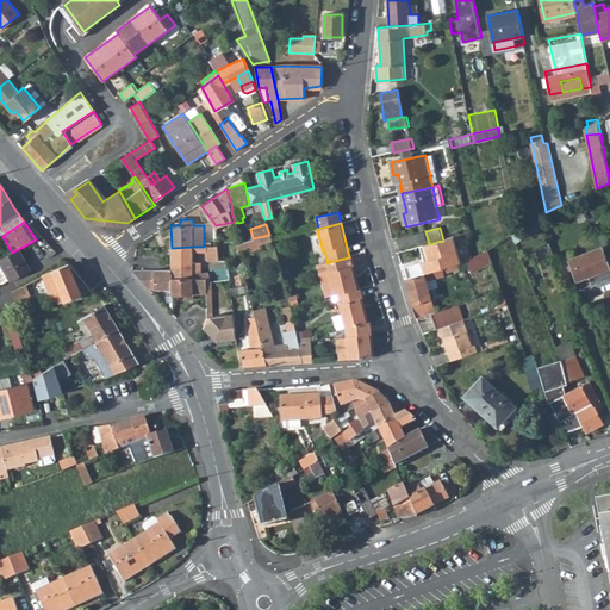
[(243,242),(253,238),(250,229),(241,232),(243,242)]
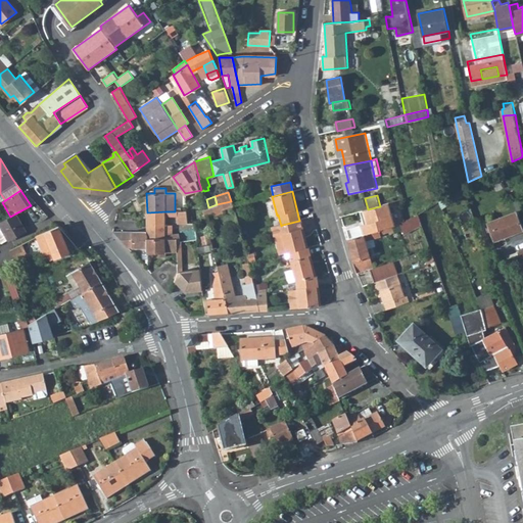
[(365,206),(363,198),(347,202),(350,210),(365,206)]
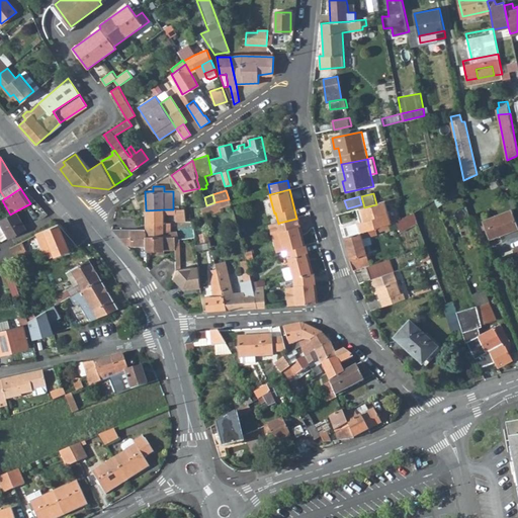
[(386,201),(376,204),(364,207),(361,208),(364,221),(344,225),(347,237),(381,226),(393,222),(386,201)]
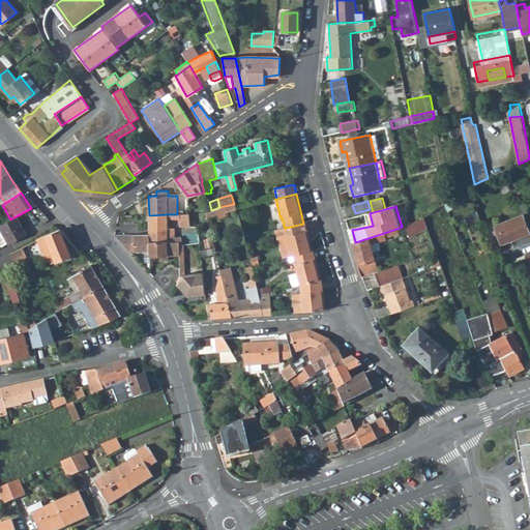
[(189,228),(189,213),(177,214),(168,214),(168,219),(180,219),(180,228),(185,228),(189,228)]
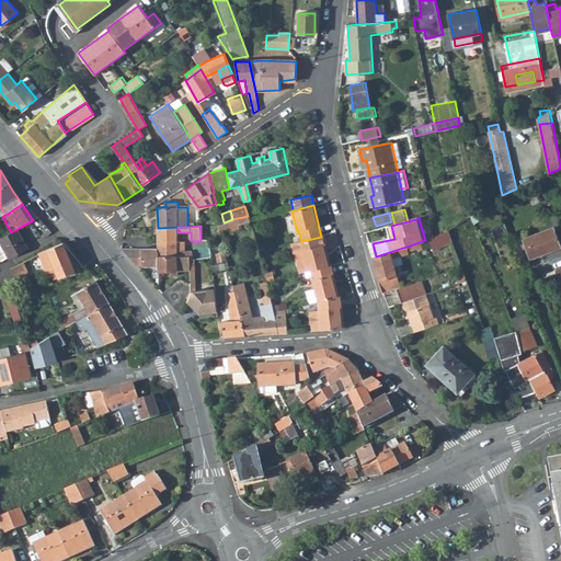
[(158,228),(158,249),(158,258),(176,258),(178,252),(178,242),(178,232),(178,227),(158,228)]
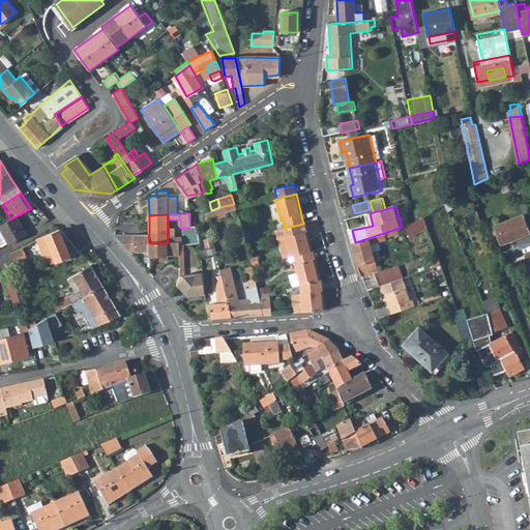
[(529,233),(529,232),(523,214),(494,226),(501,244),(529,233)]
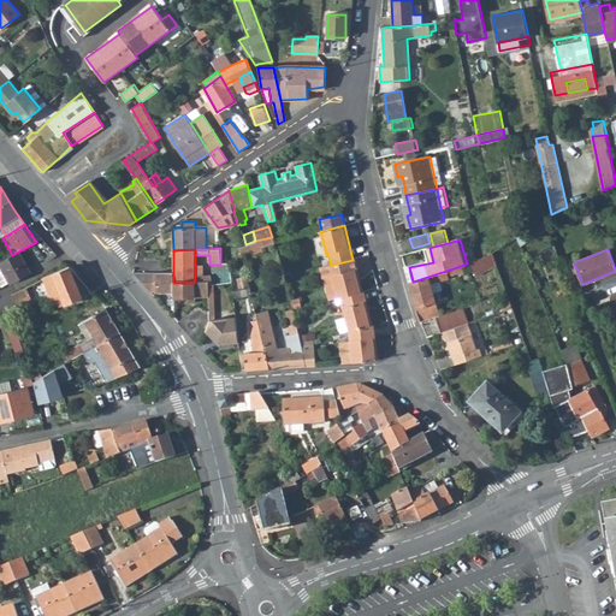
[(0,264),(10,283),(29,272),(18,252),(12,255),(0,261),(0,264)]
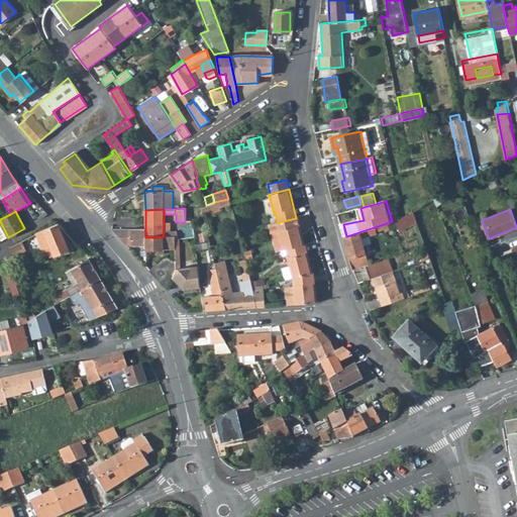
[(392,221),(393,225),(397,224),(400,230),(417,222),(413,212),(396,220),(392,221)]
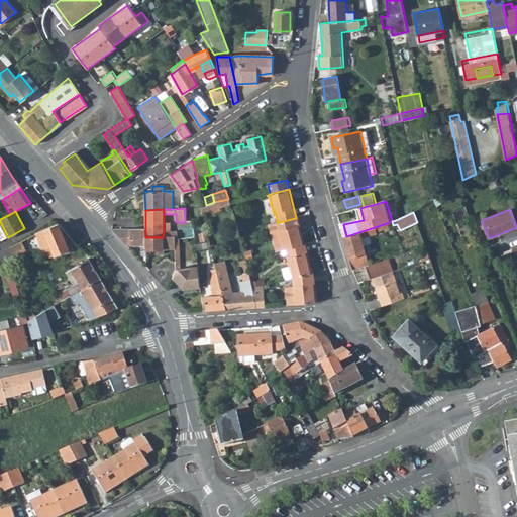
[(270,224),(277,252),(284,250),(286,250),(305,246),(298,218),(296,218),(279,222),(278,223),(270,224)]
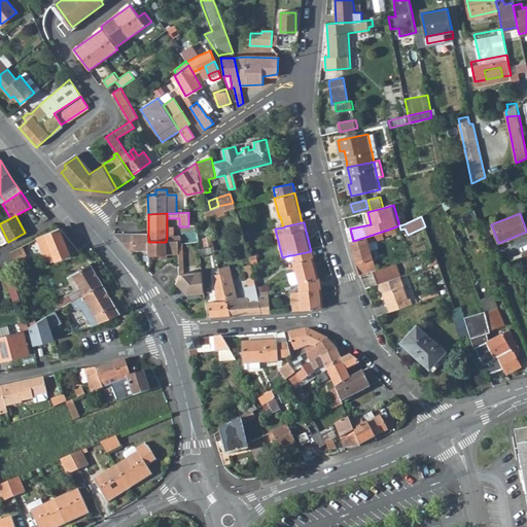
[(8,242),(0,225),(0,245),(0,246),(8,242)]
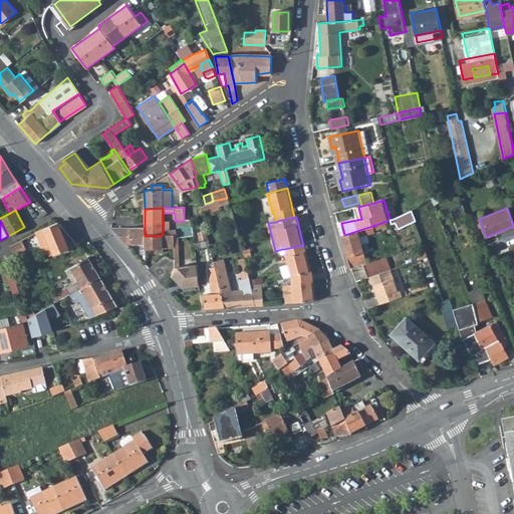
[(57,223),(8,243),(13,256),(26,251),(23,243),(29,240),(37,237),(41,246),(49,242),(51,247),(53,251),(50,252),(51,254),(68,248),(58,224),(57,223)]
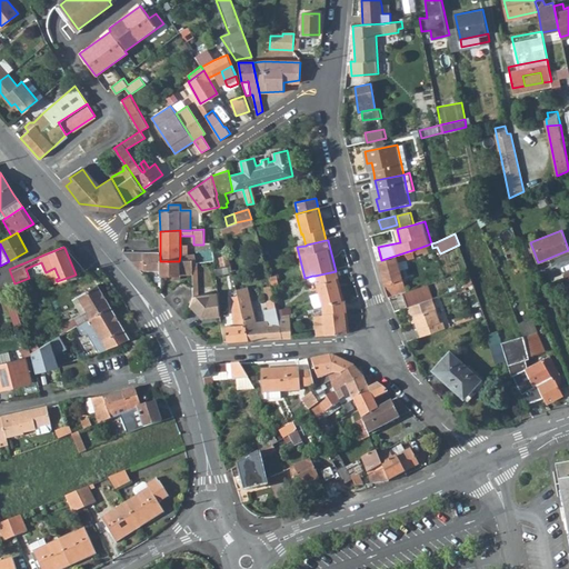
[(412,255),(420,252),(419,248),(381,260),(377,261),(382,282),(387,296),(400,291),(406,307),(430,299),(425,283),(406,289),(400,270),(397,261),(406,259),(413,257),(412,255)]
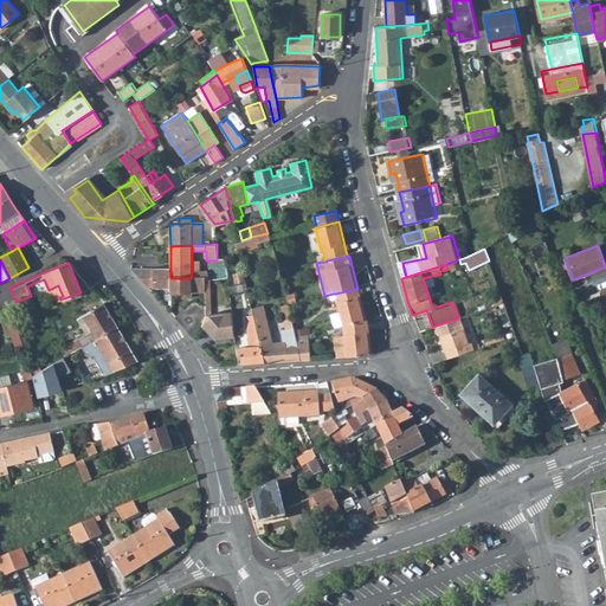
[(171,269),(131,269),(148,288),(171,288),(171,278),(171,269)]
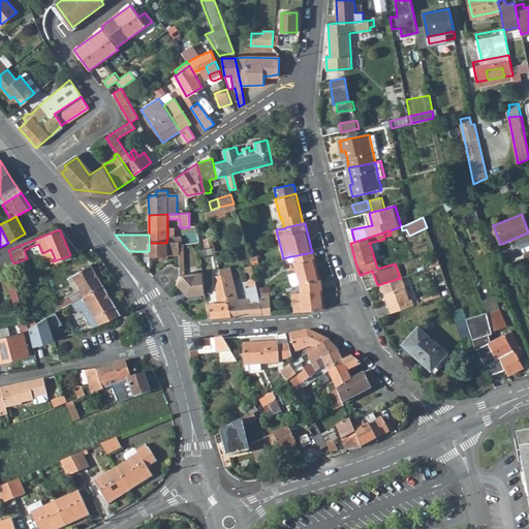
[(377,241),(369,243),(372,251),(379,249),(377,241)]
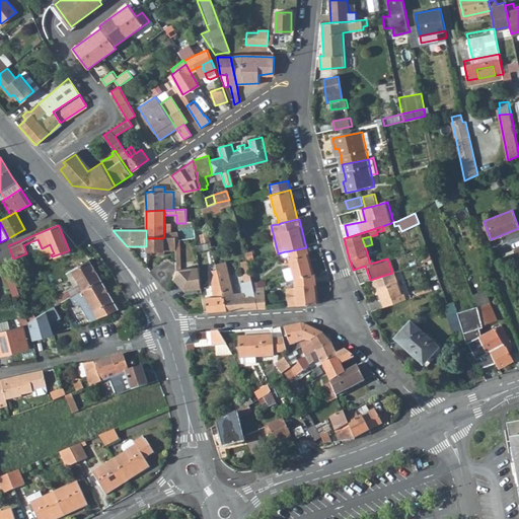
[(165,255),(164,251),(174,250),(174,238),(163,238),(146,238),(146,246),(147,251),(156,251),(156,256),(165,255)]
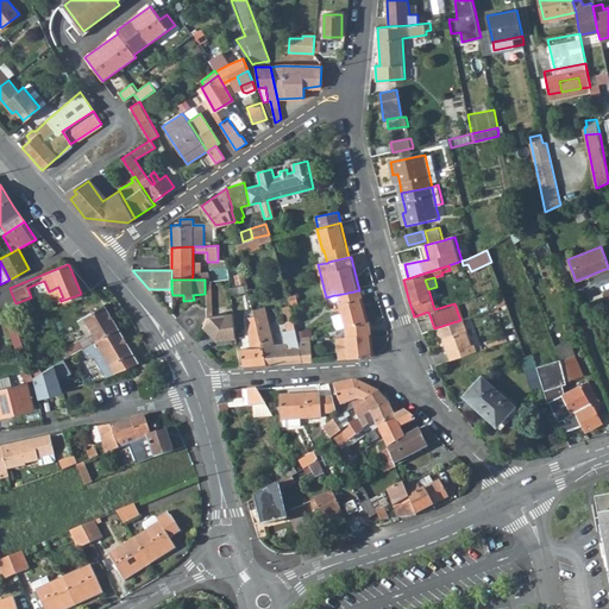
[(214,315),(211,280),(208,280),(205,280),(205,294),(206,311),(207,315),(206,316),(214,315)]
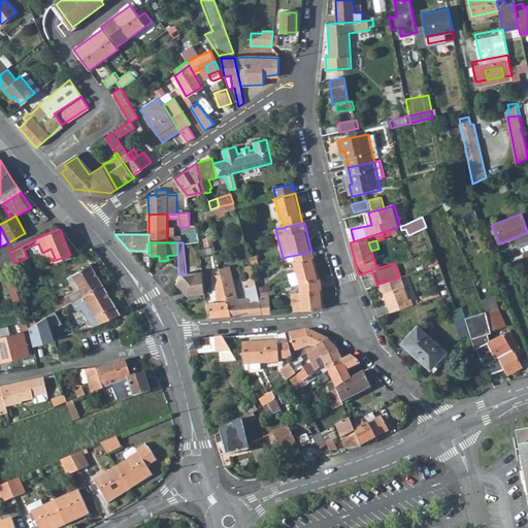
[(27,258),(33,255),(30,246),(24,250),(27,258)]
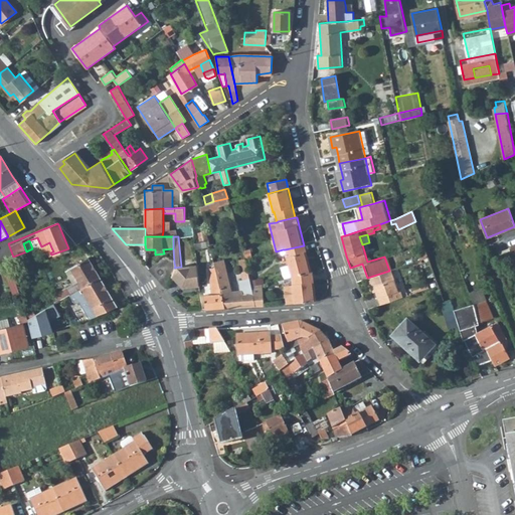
[(209,241),(194,244),(194,249),(210,246),(209,241)]
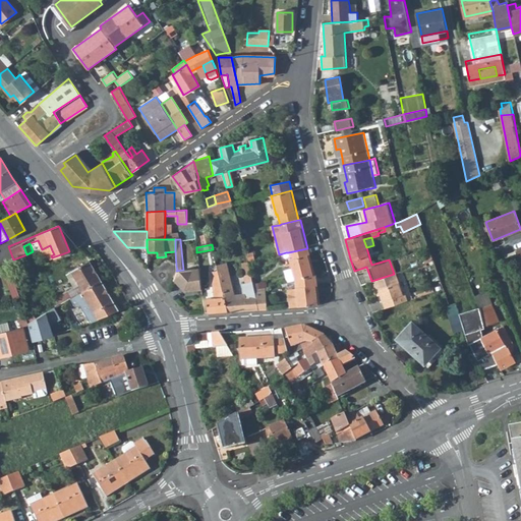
[(52,250),(50,245),(42,249),(43,253),(52,250)]
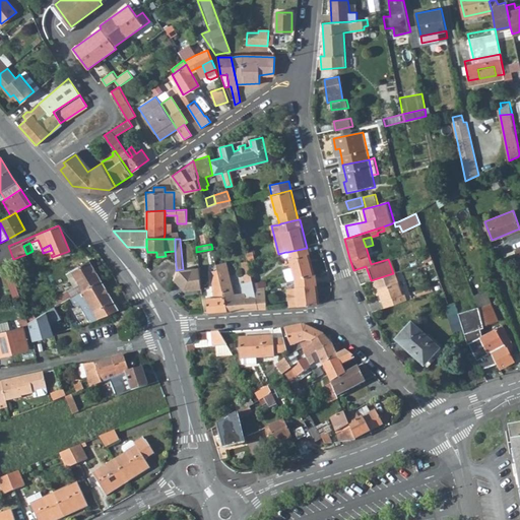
[(286,281),(315,275),(309,247),(307,248),(287,252),(291,268),(283,270),(285,281),(286,281)]
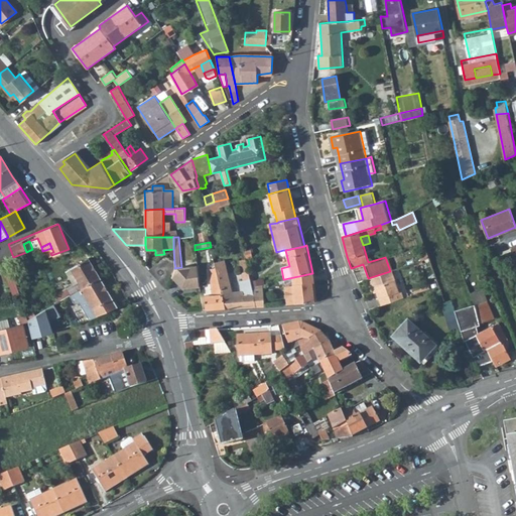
[(72,269),(79,282),(72,286),(67,289),(71,295),(100,278),(89,259),(72,269)]
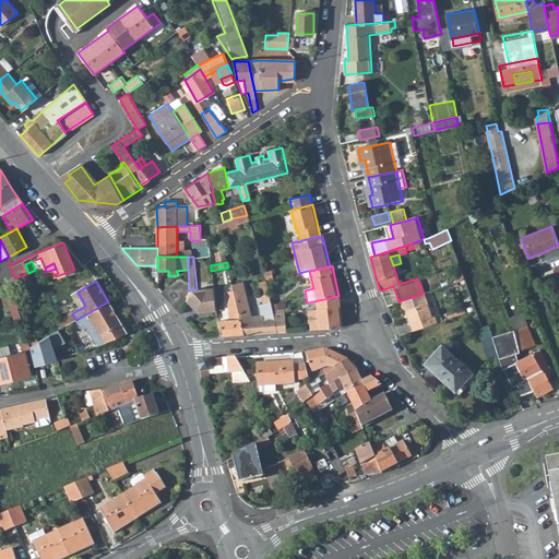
[(163,295),(180,314),(186,299),(189,290),(190,289),(189,285),(183,286),(179,282),(163,295)]
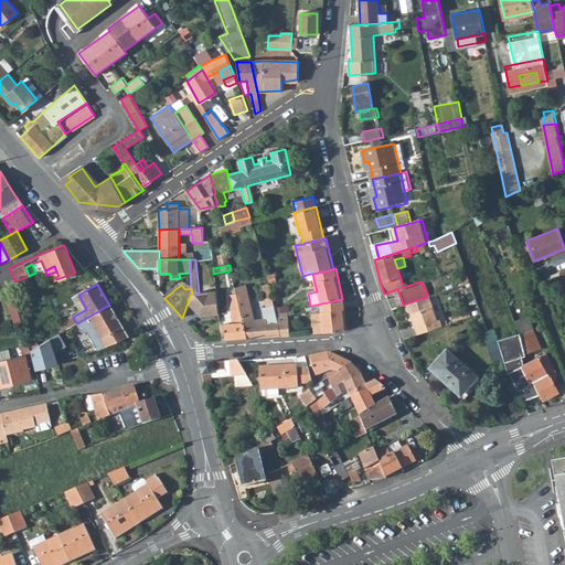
[(215,290),(199,292),(191,294),(188,302),(200,317),(219,315),(215,290)]
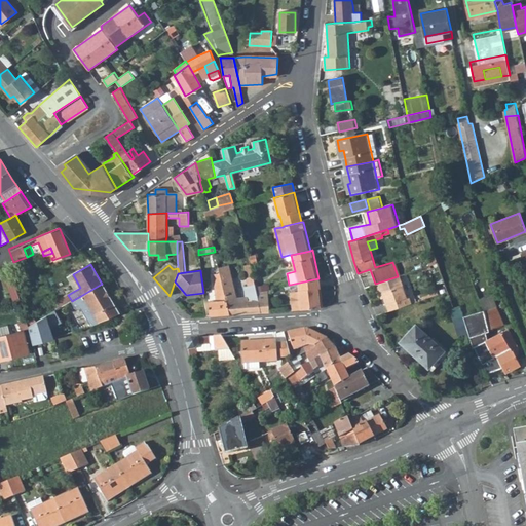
[(220,273),(230,315),(262,312),(258,298),(256,293),(255,288),(252,277),(247,279),(249,287),(245,288),(247,298),(237,302),(231,274),(228,274),(227,270),(220,271),(220,273)]
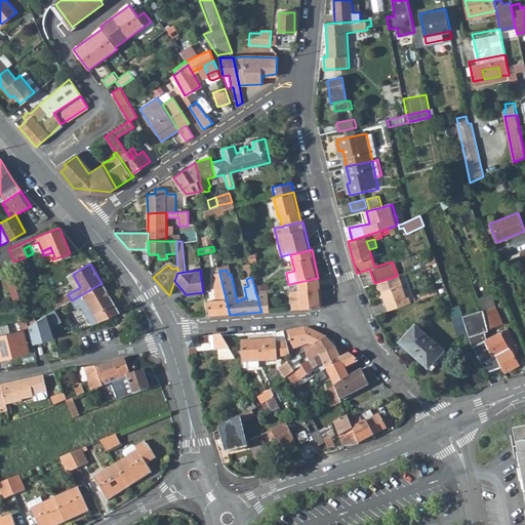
[(207,301),(209,316),(230,315),(219,273),(212,275),(214,300),(207,301)]
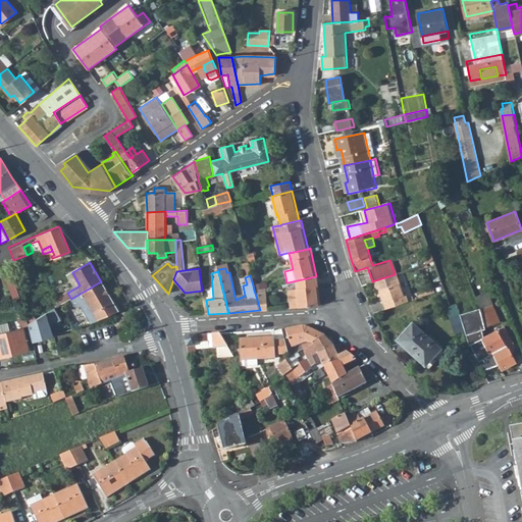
[(72,290),(80,285),(72,272),(65,276),(72,290)]
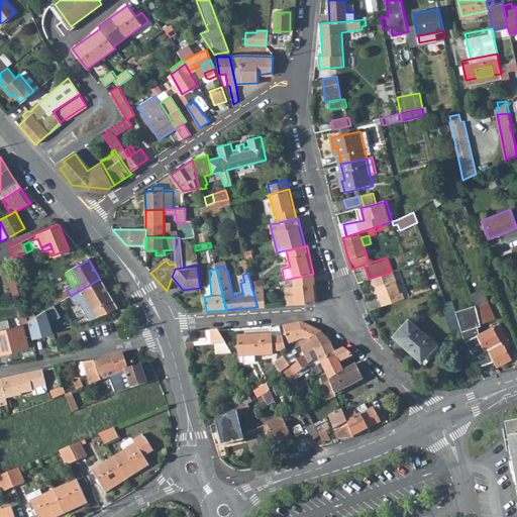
[(374,289),(381,306),(401,300),(391,272),(369,279),(368,280),(372,290),(374,289)]
